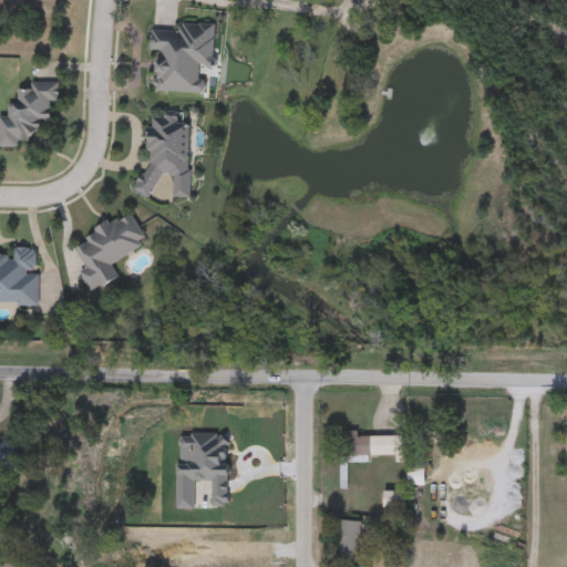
[(215,28),(215,70),(203,70),(203,94),(154,94),(154,29),(215,28)]
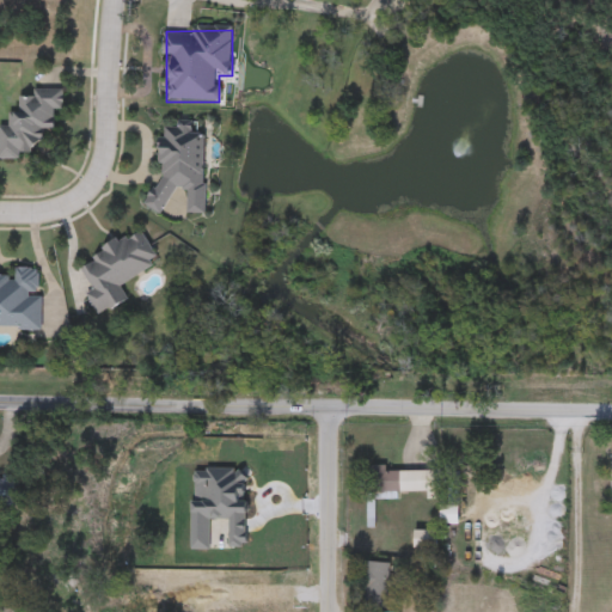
[(0,155),(0,127),(8,127),(8,112),(19,112),(19,91),(65,91),(65,110),(55,110),(55,133),(44,133),(44,154),(0,155)]
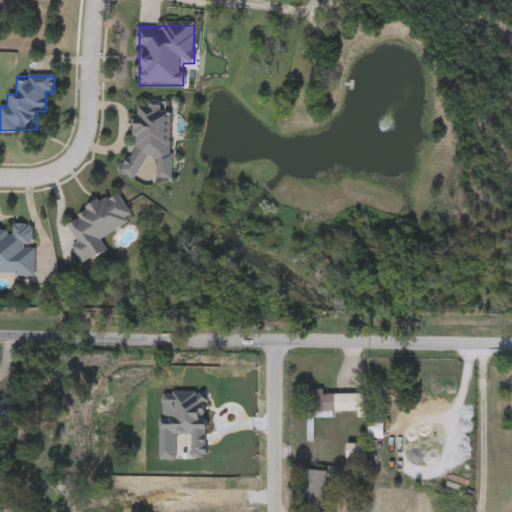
[(172,179),(157,179),(157,160),(140,160),(140,177),(132,177),(132,104),(172,105),(172,179)]
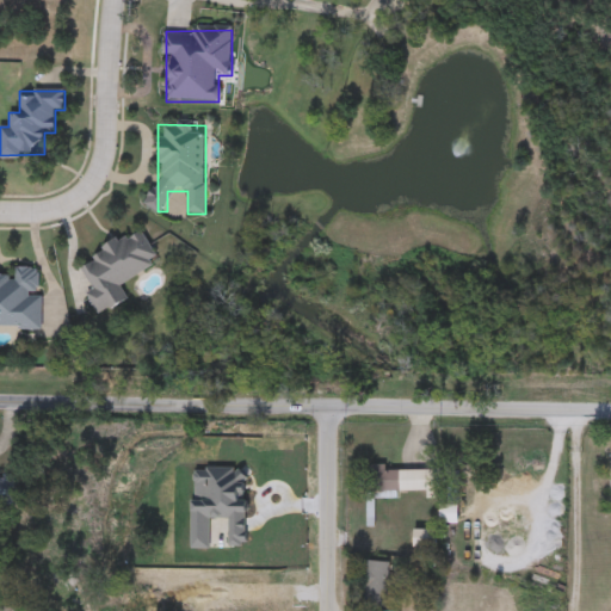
[(99,315),(87,295),(94,291),(80,264),(141,230),(159,264),(119,285),(128,300),(99,315)]
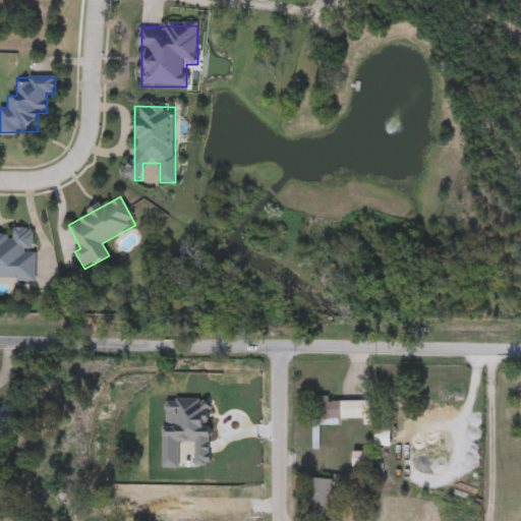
[(0,279),(0,232),(12,233),(12,229),(35,229),(35,280),(0,279)]
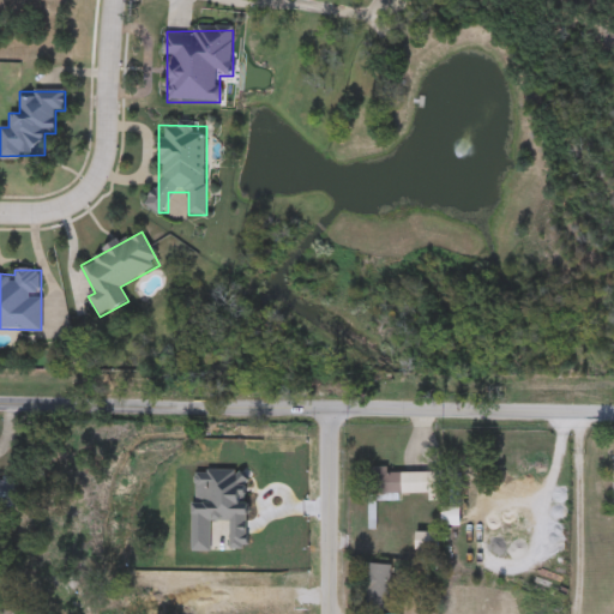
[(387,473),(428,473),(428,495),(367,495),(367,468),(387,468),(387,473)]
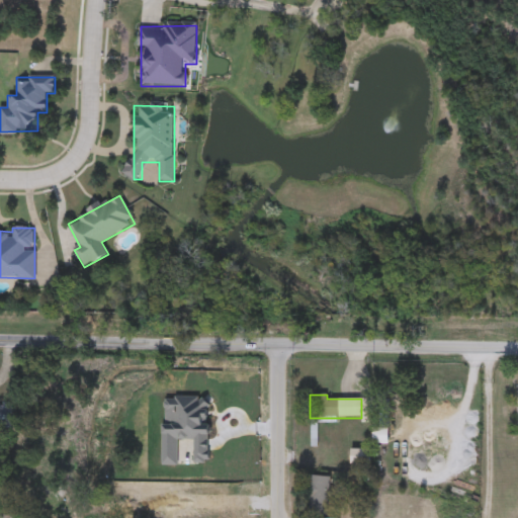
[(0,405),(14,405),(14,429),(0,429),(0,405)]
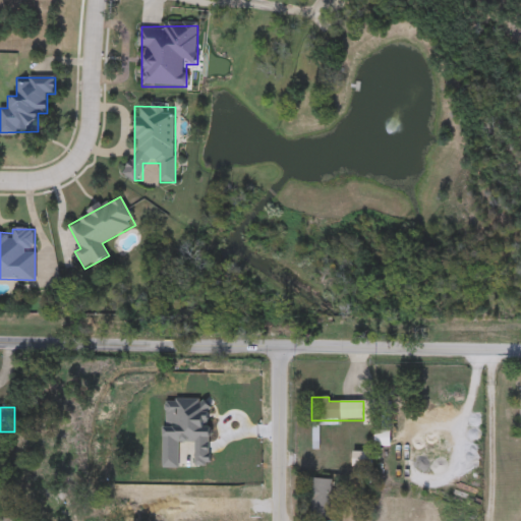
[(331,518),(312,518),(312,479),(331,479),(331,518)]
